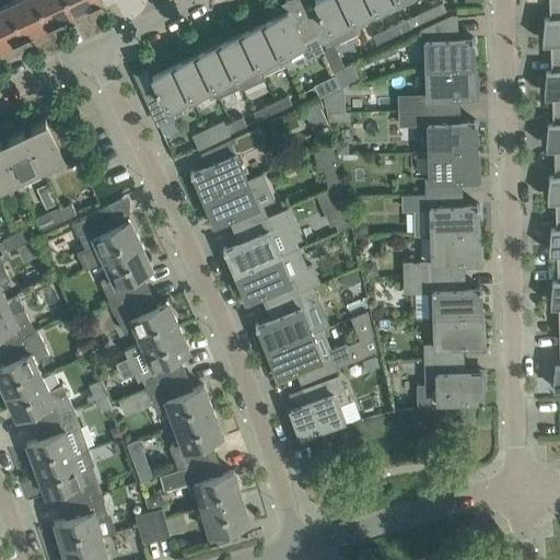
[(22,36),(48,24),(36,0),(15,0),(8,4),(22,36)]
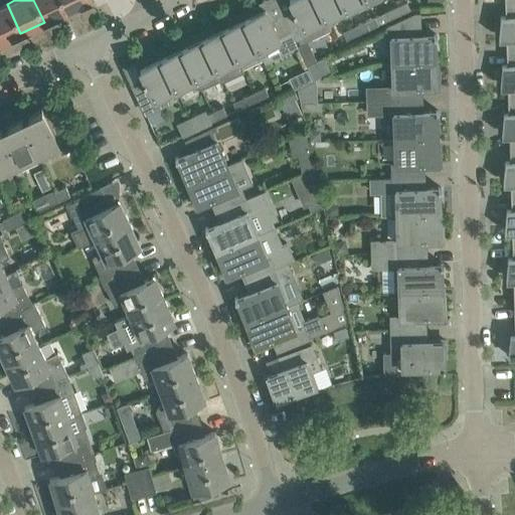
[(33,0),(44,22),(68,11),(63,0),(33,0)]
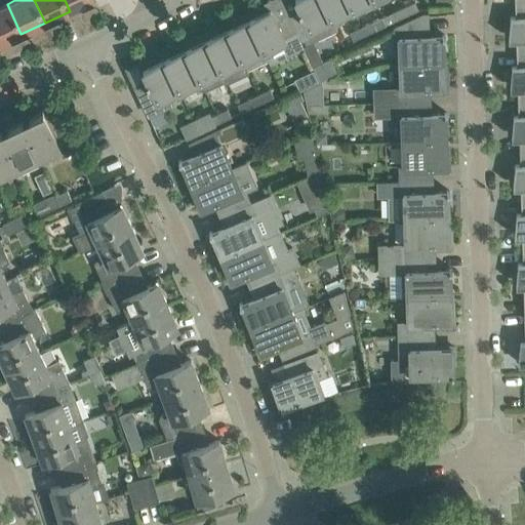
[(65,0),(70,11),(93,0),(93,1),(95,1),(94,0),(65,0)]
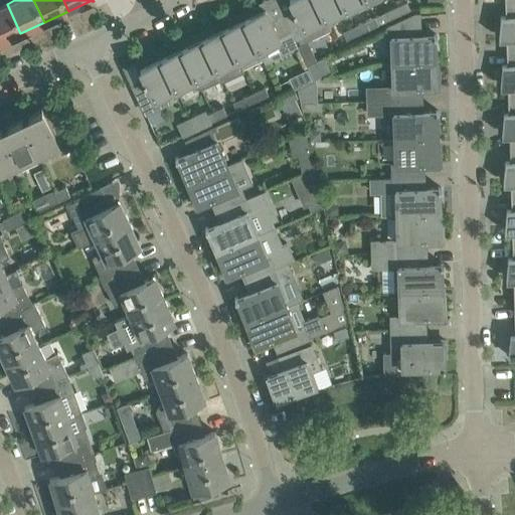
[(330,28),(325,17),(316,0),(290,0),(295,8),(283,13),(297,44),(330,28)]
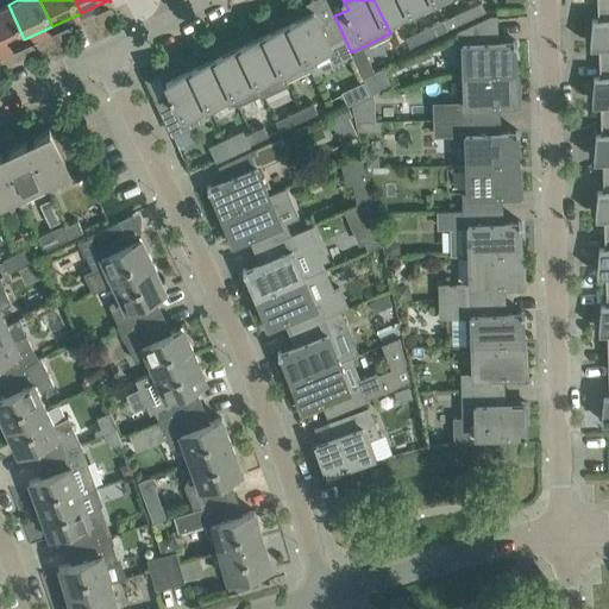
[(374,0),(384,20),(409,8),(405,0),(374,0)]
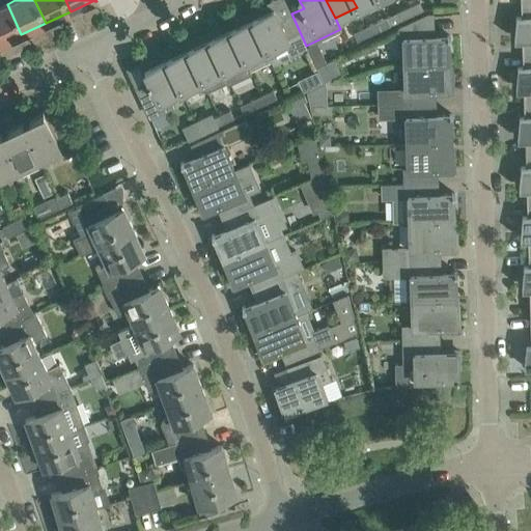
[(530,0),(521,0),(522,17),(530,16),(530,0)]
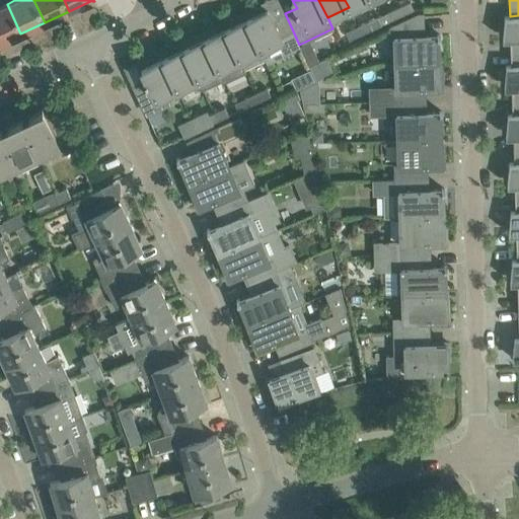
[(399,7),(402,15),(414,9),(411,1),(399,7)]
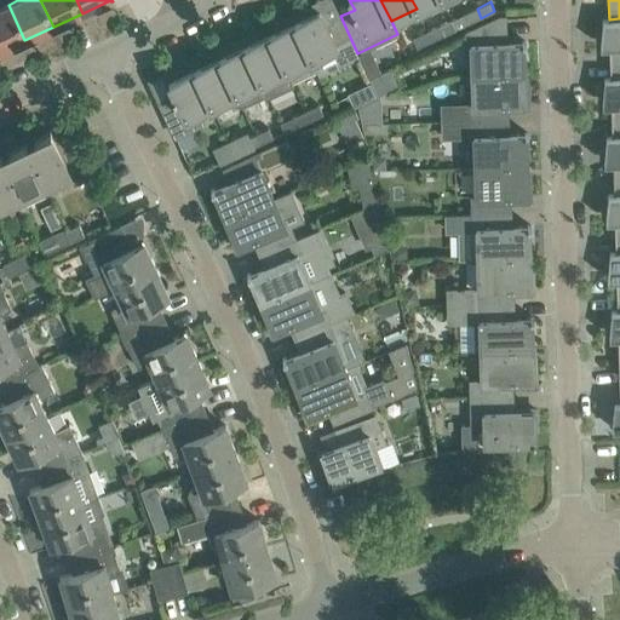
[(0,51),(24,40),(9,5),(0,7),(0,51)]
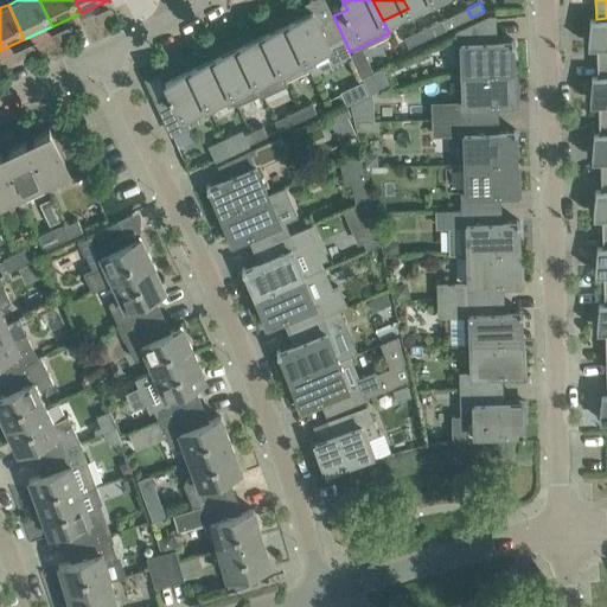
[(302,6),(285,14),(305,57),(328,46),(332,53),(337,63),(352,56),(350,52),(333,16),(319,23),(312,7),(304,11),(302,6)]
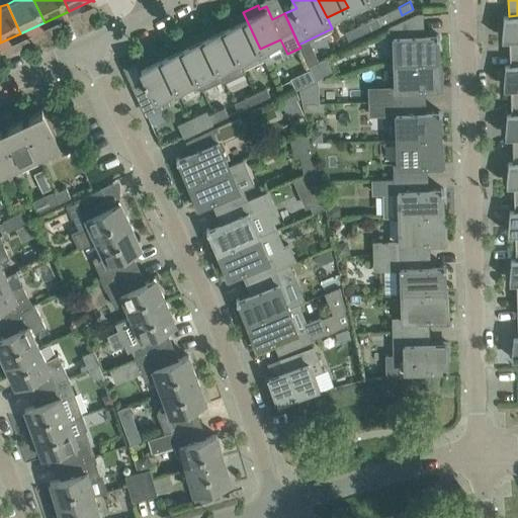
[(391,20),(402,15),(399,7),(386,12),(391,20)]
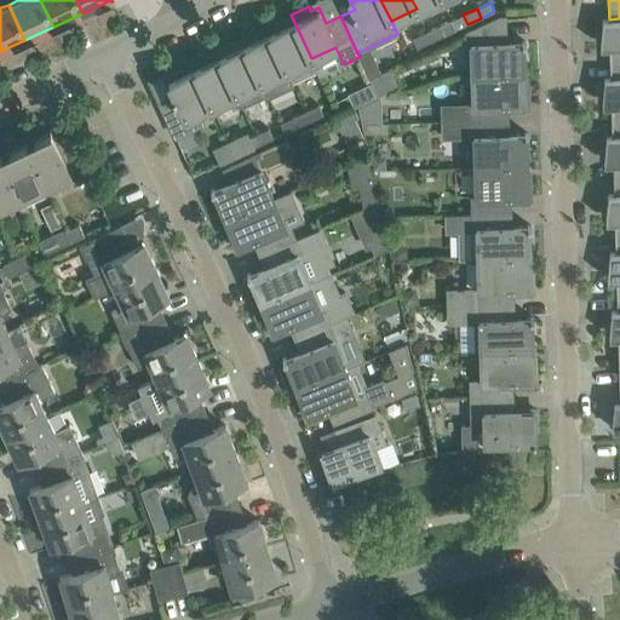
[(265,27),(292,81),(317,70),(311,58),(291,15),(265,27)]
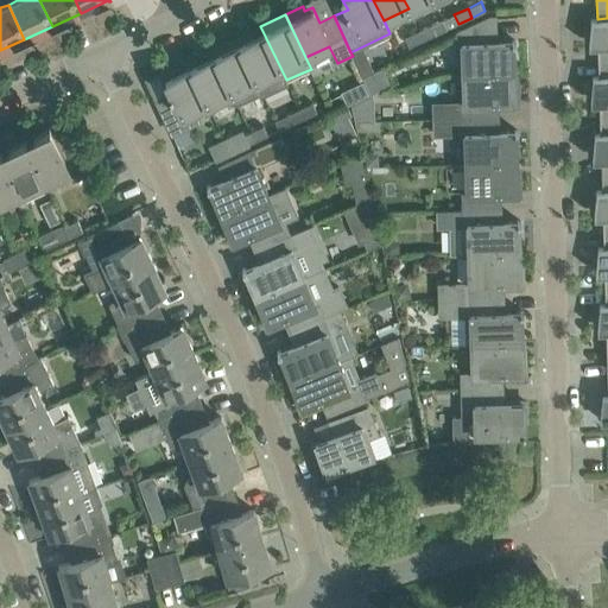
[(491,42),(489,17),(458,32),(460,64),(462,64),(463,74),(514,73),(513,44),(515,44),(515,42),(491,42)]
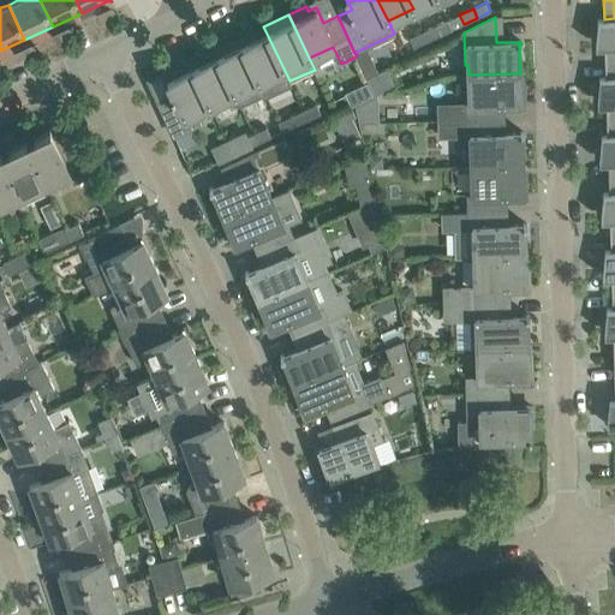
[(605,77),(614,77),(614,18),(604,19),(598,19),(596,46),(604,46),(605,77)]
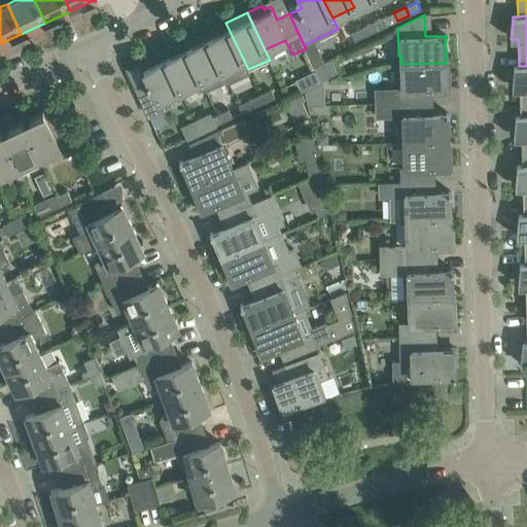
[(366,35),(378,30),(374,22),(362,27),(366,35)]
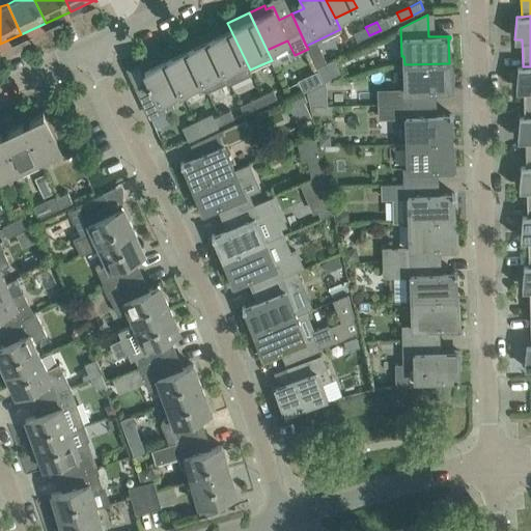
[(252,74),(250,70),(227,23),(206,32),(224,70),(229,82),(230,84),(252,74)]
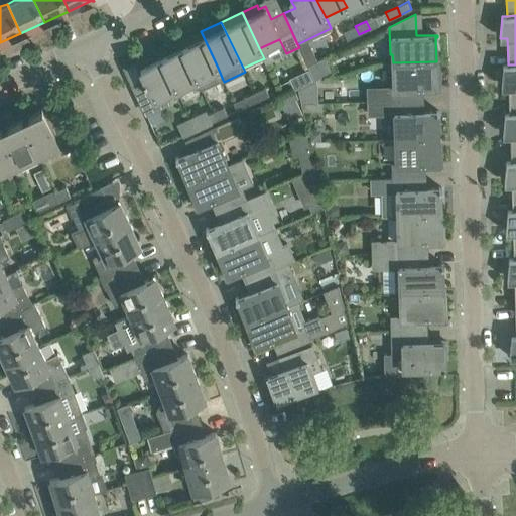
[(348,39),(359,34),(355,26),(344,31),(348,39)]
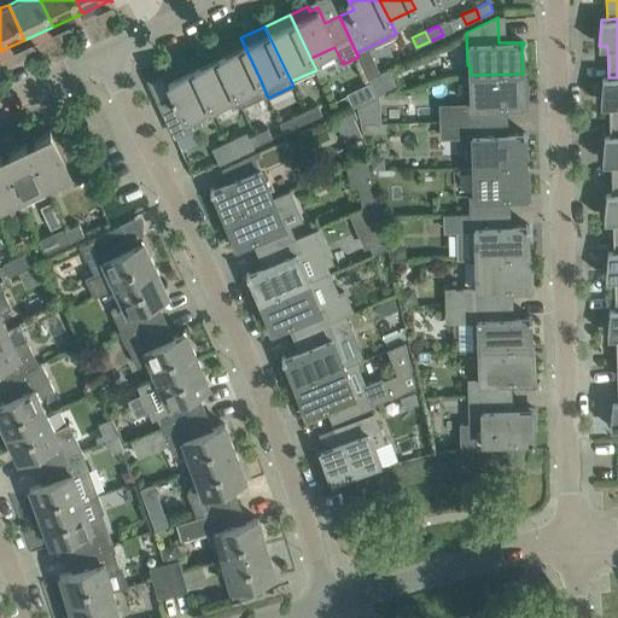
[(240,38),(215,50),(235,93),(242,106),(267,95),(261,81),(240,38)]
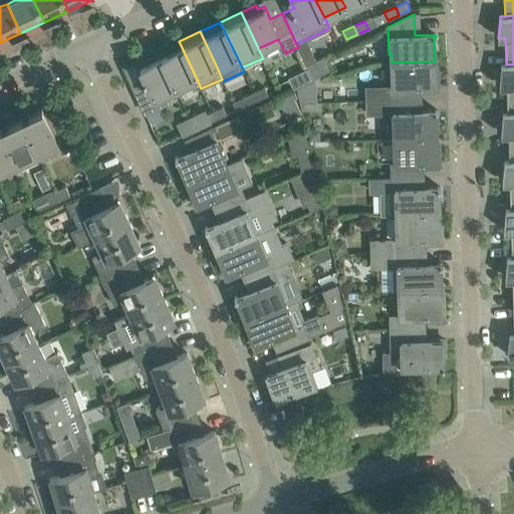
[(175,87),(196,77),(179,41),(158,51),(175,87)]
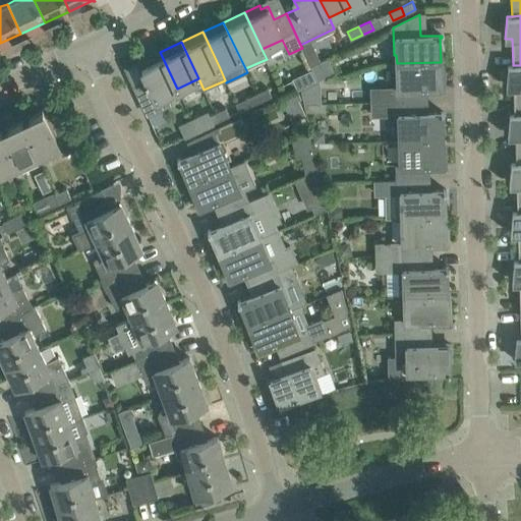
[(166,94),(177,89),(160,52),(138,62),(147,78),(133,84),(148,114),(167,105),(165,101),(169,100),(166,94)]
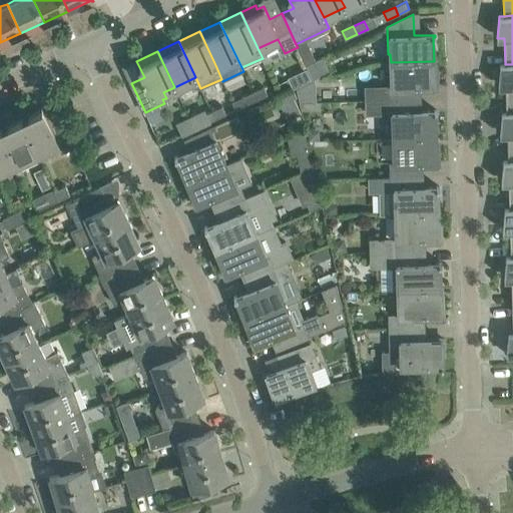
[(389,100),(416,99),(415,87),(437,86),(437,70),(434,70),(434,61),(391,62),(391,86),(389,86),(389,100)]
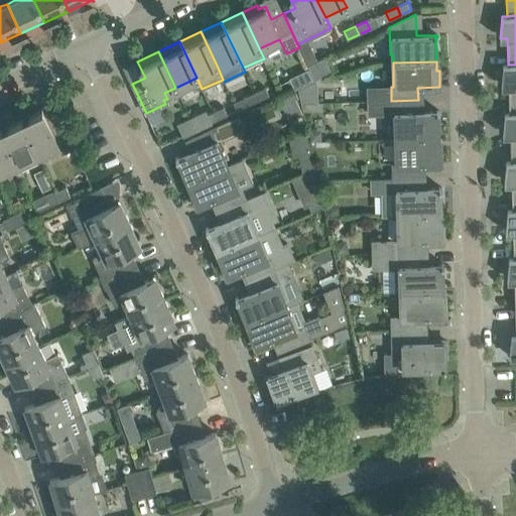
[(509,113),(515,113),(515,65),(508,65),(503,65),(501,87),(509,87),(509,113)]
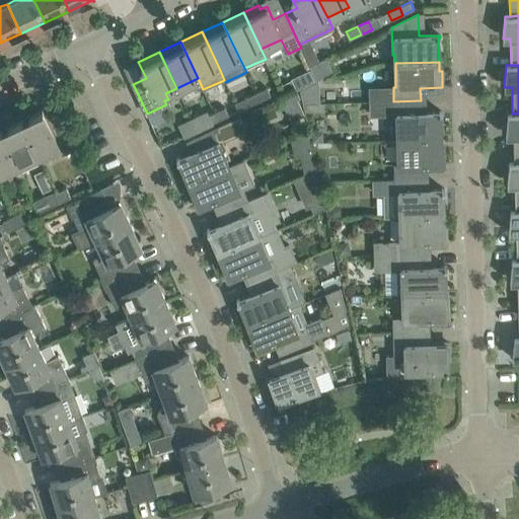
[(310,69),(300,73),(306,85),(315,81),(310,69)]
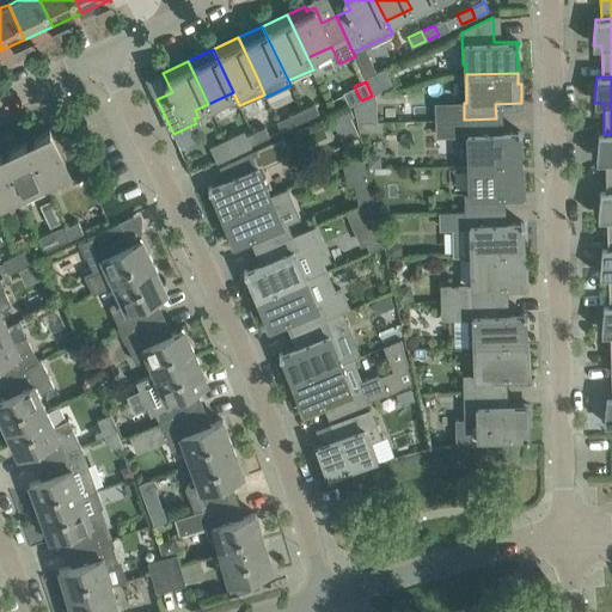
[(357,122),(371,122),(371,106),(363,102),(363,101),(354,104),(357,122)]
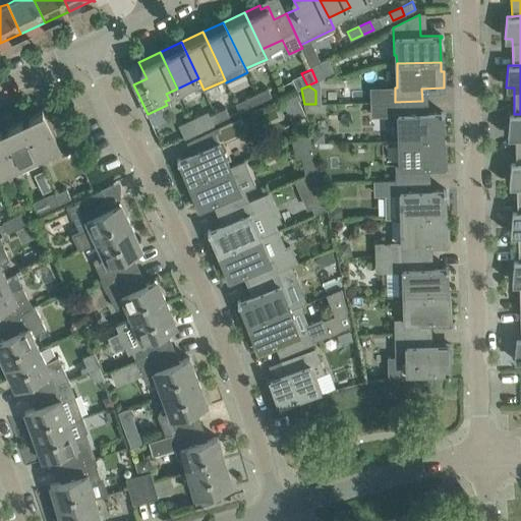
[(261,102),(272,96),(268,88),(256,94),(261,102)]
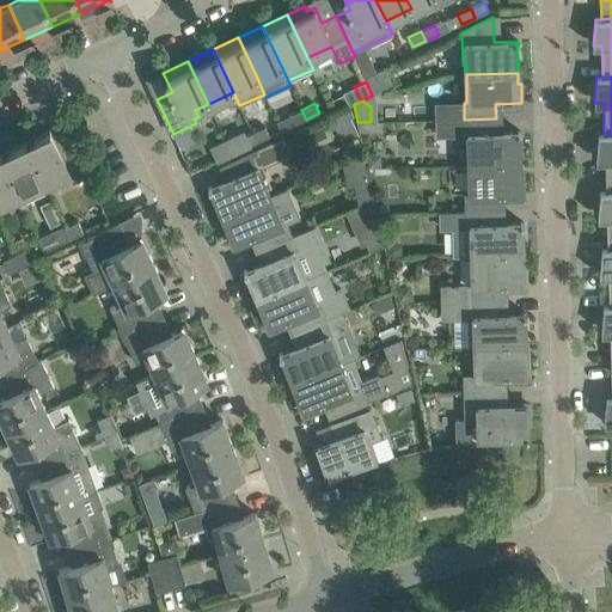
[(350,106),(335,115),(337,120),(343,121),(355,115),(350,106)]
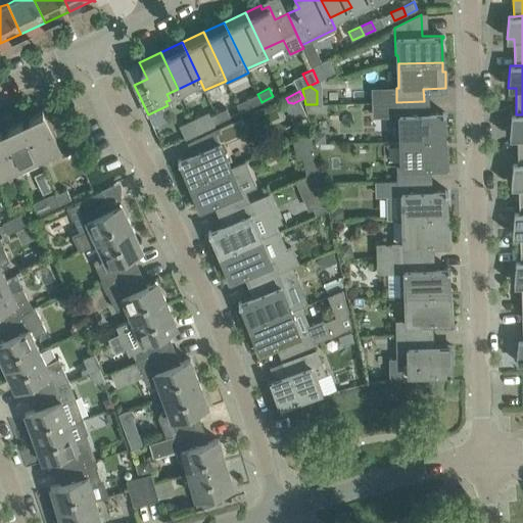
[(240,112),(262,102),(257,94),(236,104),(240,112)]
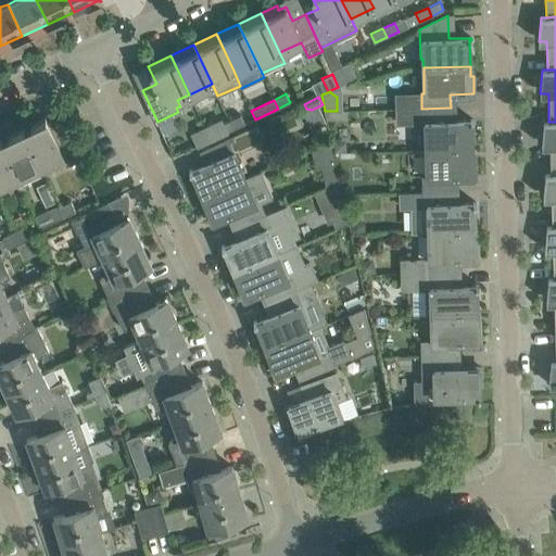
[(451,108),(421,109),(421,124),(422,141),(426,141),(426,150),(472,149),(472,123),(475,123),(475,121),(451,121),(451,108)]
